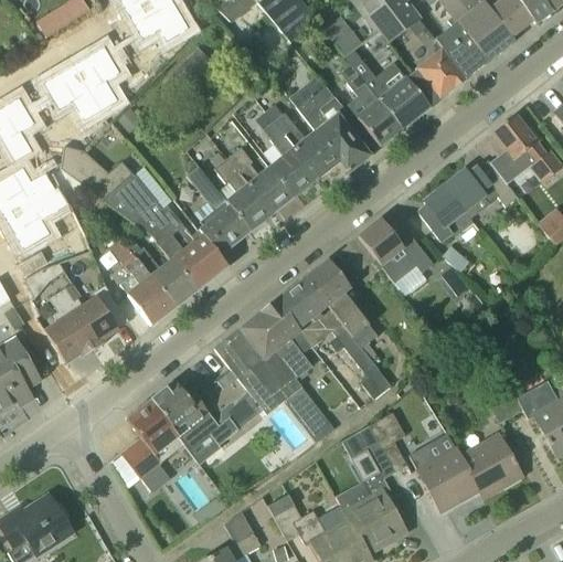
[(125,0),(135,17),(163,0),(125,0)]
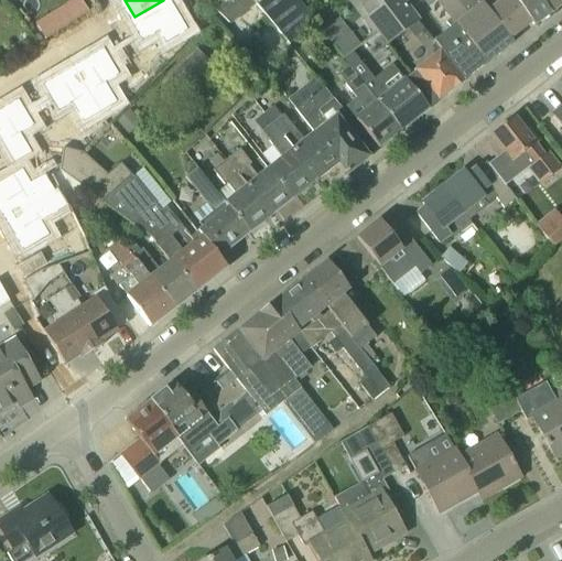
[(171,43),(194,29),(177,0),(163,0),(134,17),(148,40),(164,30),(171,43)]
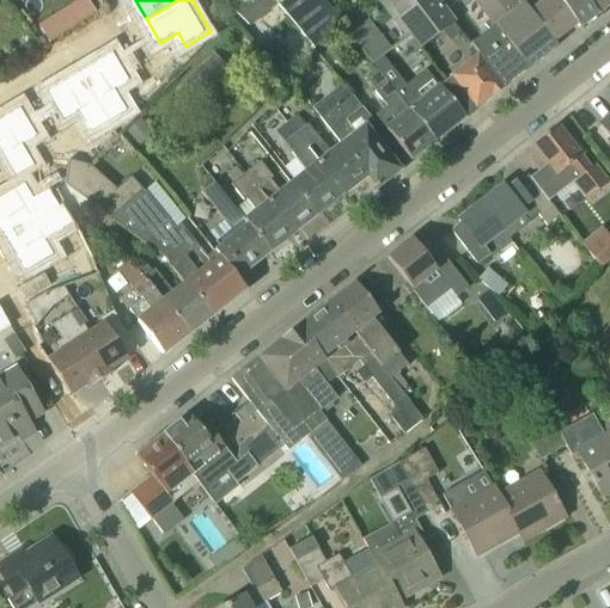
[(244,0),(236,8),(252,24),(279,2),(276,0),(244,0)]
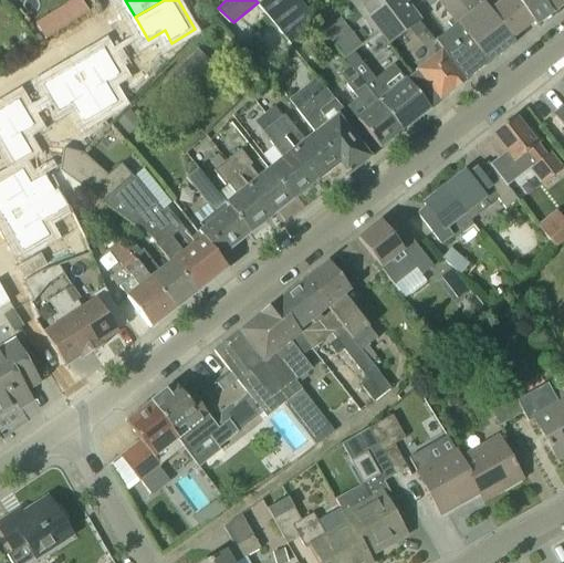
[(263,0),(259,3),(293,43),(321,21),(303,0),(263,0)]
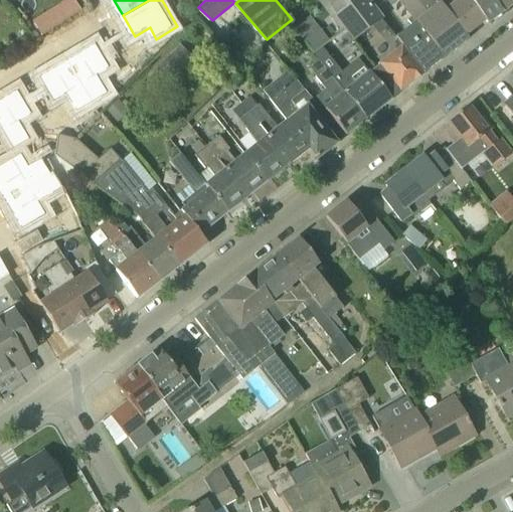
[(319,0),(351,41),(374,24),(382,18),(368,0),(319,0)]
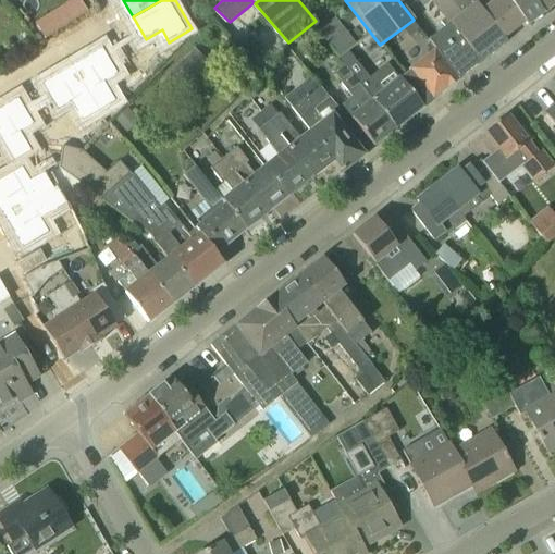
[(460,78),(482,61),(508,40),(505,36),(482,8),(476,0),(433,0),(447,16),(443,20),(446,25),(429,38),(435,47),(460,78)]
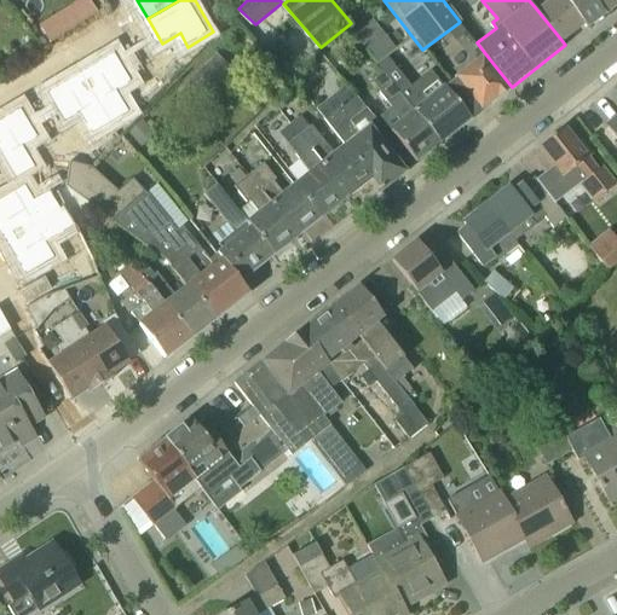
[(536,9),(561,40),(584,22),(566,0),(547,0),(536,9)]
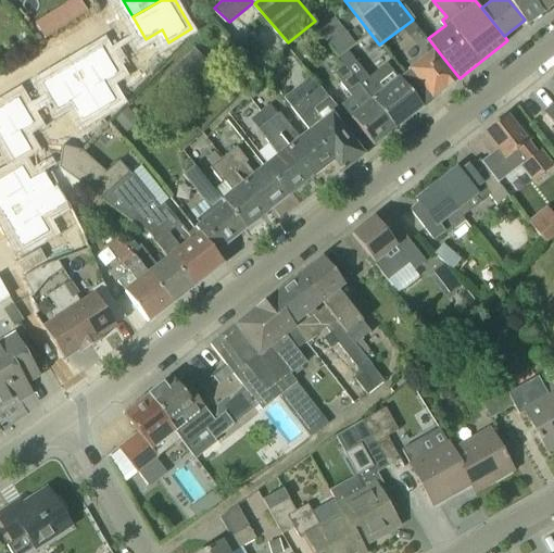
[(527,23),(533,19),(543,10),(534,0),(508,0),(525,20),(527,23)]
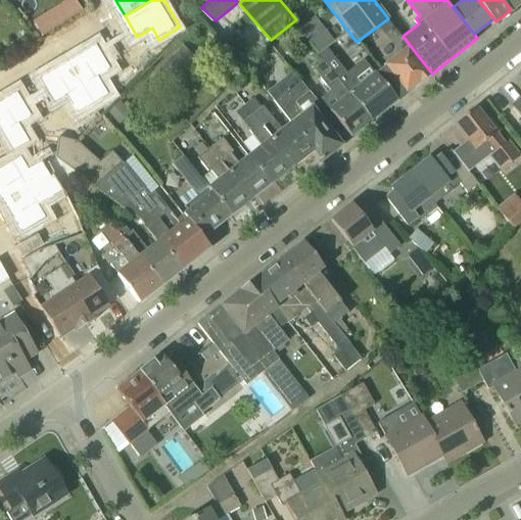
[(503,0),(511,9),(520,2),(520,0),(503,0)]
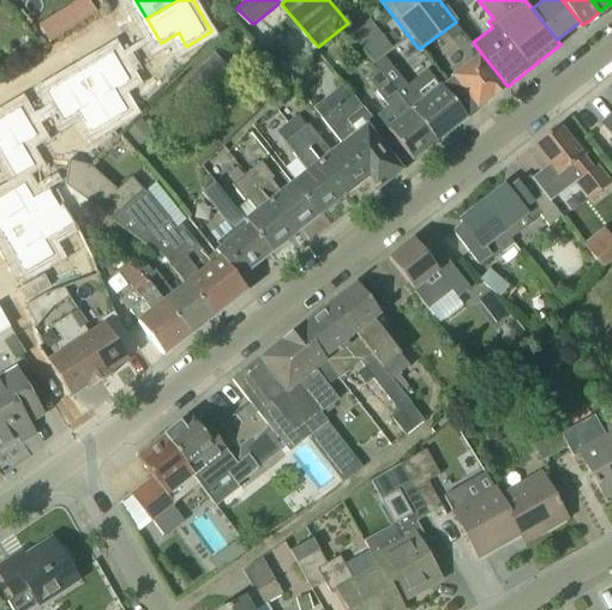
[(373,17),(353,32),(376,62),(396,46),(373,17)]
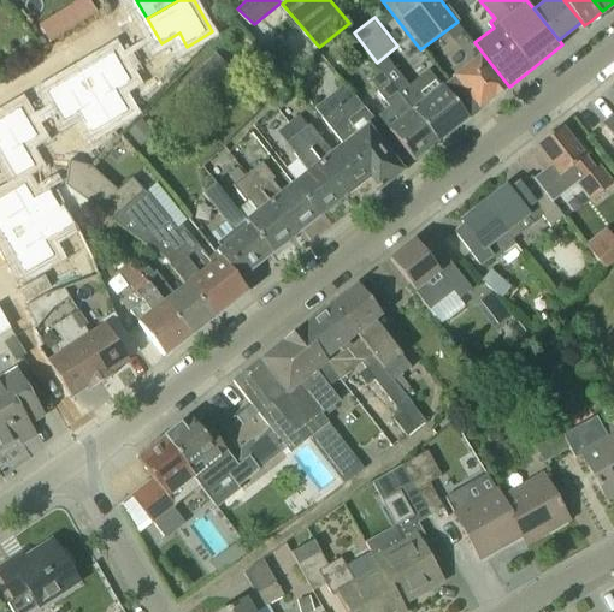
[(448,29),(455,37),(465,30),(458,22),(448,29)]
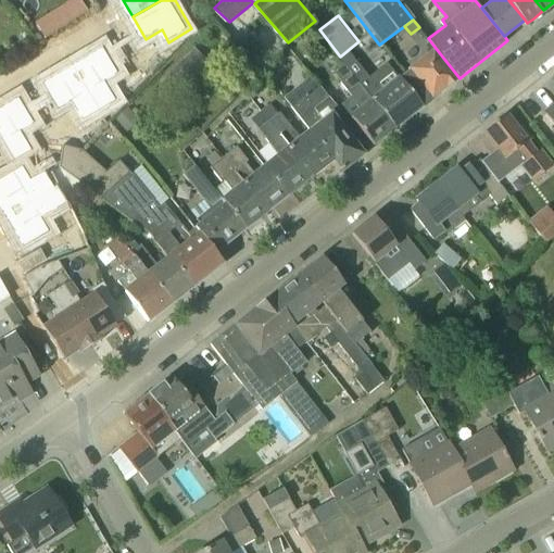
[(117,63),(108,46),(77,63),(103,109),(120,99),(109,80),(123,72),(117,63)]
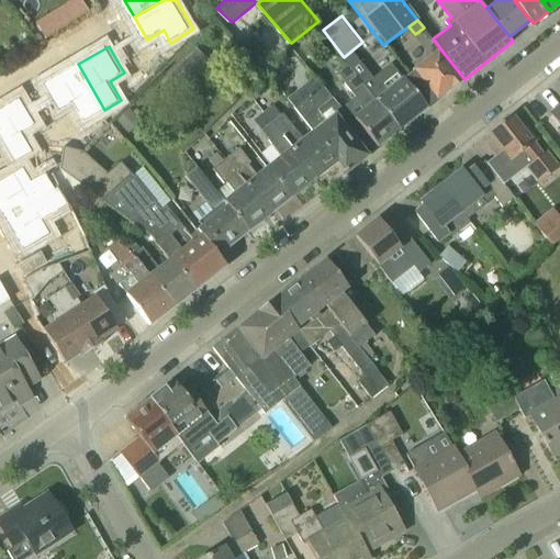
[(198,46),(181,62),(196,77),(212,60),(198,46)]
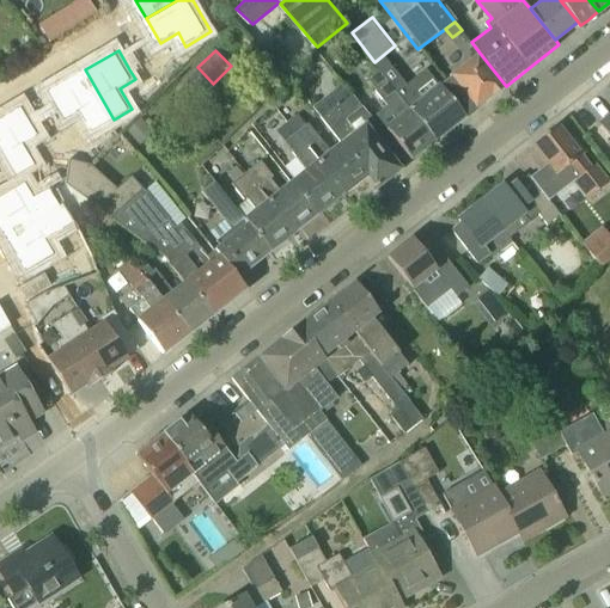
[(506,86),(479,51),(450,74),(440,81),(467,116),(477,108),(493,96),(506,86)]
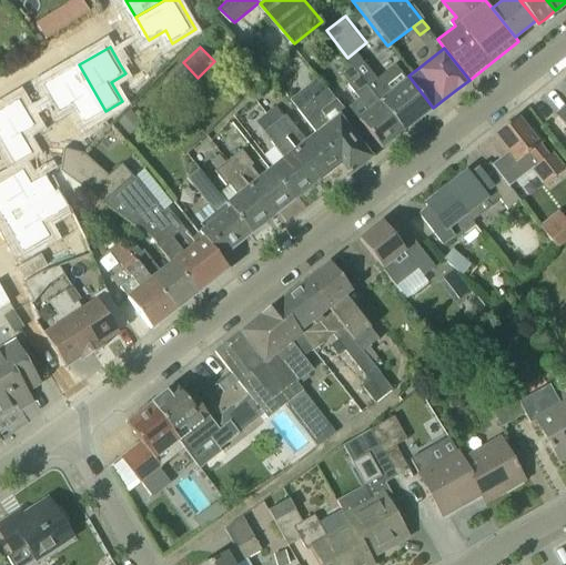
[(132,58),(140,71),(149,66),(141,52),(132,58)]
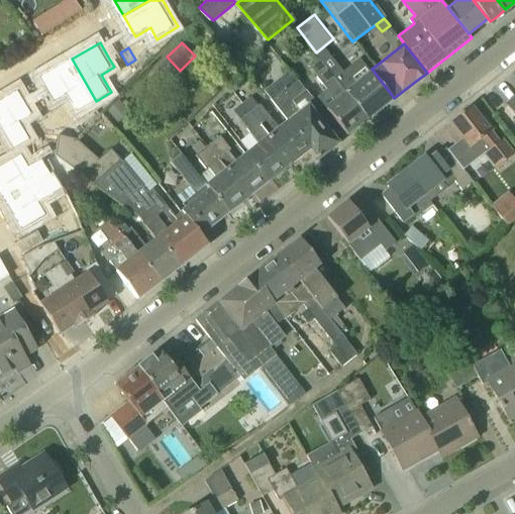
[(368,118),(373,115),(394,98),(372,69),(361,78),(351,68),(354,66),(341,48),(324,63),(327,67),(368,118)]
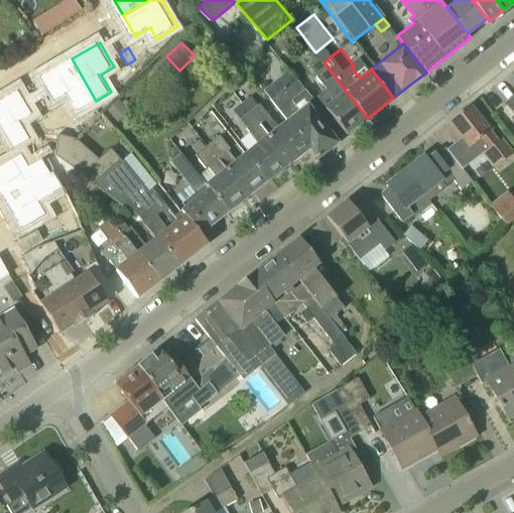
[(114,67),(116,72),(127,65),(120,52),(109,58),(114,67)]
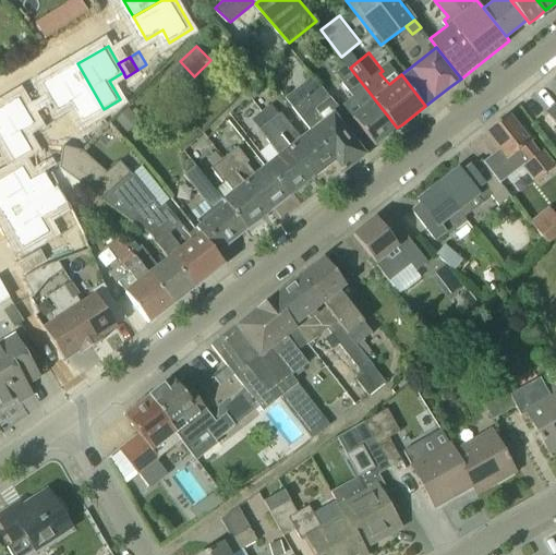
[(77,63),(47,81),(57,98),(62,108),(62,107),(75,99),(87,119),(104,109),(77,63)]
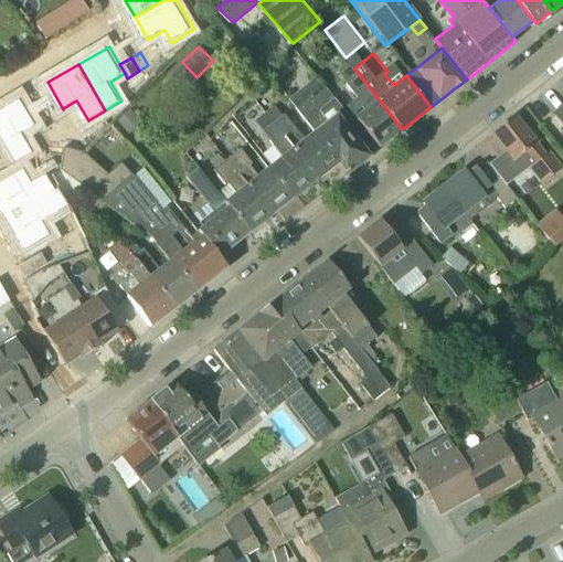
[(367,106),(356,115),(381,146),(402,129),(358,73),(347,82),(367,106)]
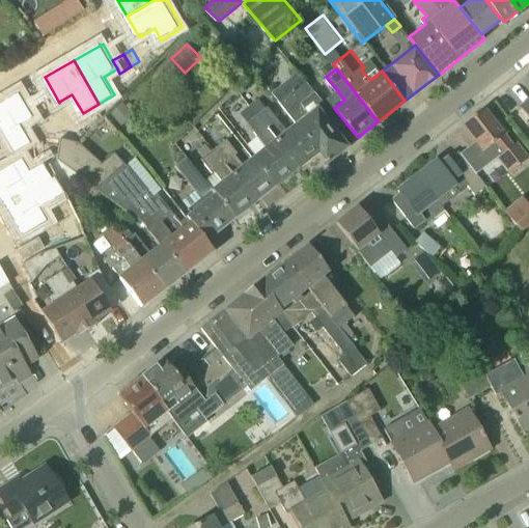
[(347,145),(318,107),(325,103),(306,80),(279,101),(296,121),(319,151),(327,162),(347,145)]
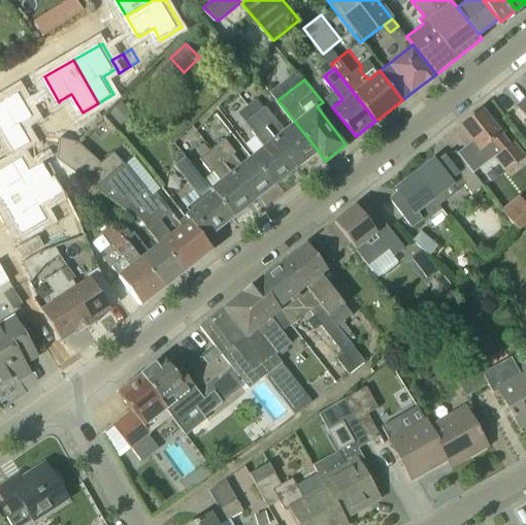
[(36,115),(31,106),(22,90),(0,101),(0,121),(14,145),(17,151),(34,140),(23,122),(35,115),(36,115)]
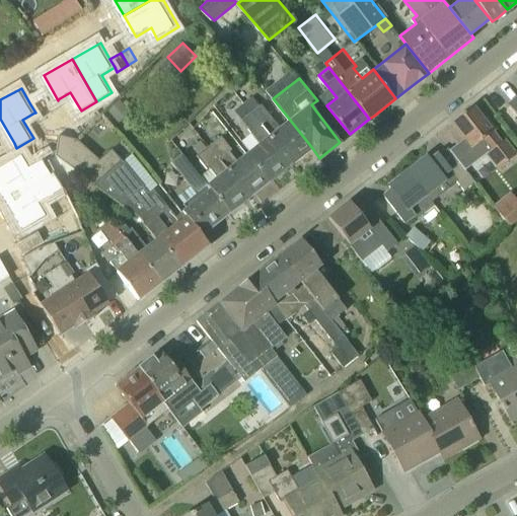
[(53,91),(42,97),(49,111),(60,103),(58,99),(58,100),(53,91)]
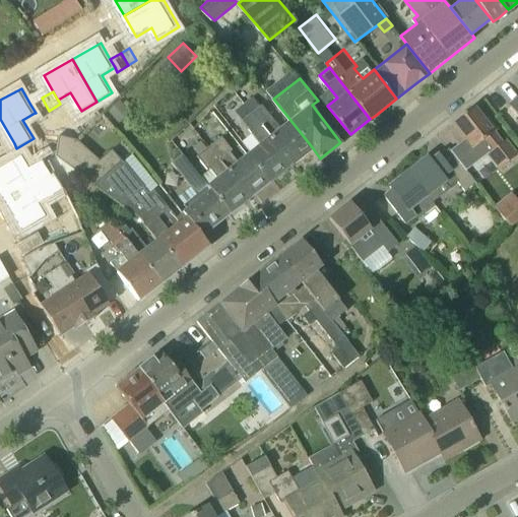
[(247,103),(295,164),(303,156),(304,156),(311,151),(311,150),(313,148),(289,119),(281,126),(263,103),(261,105),(254,97),(247,103)]
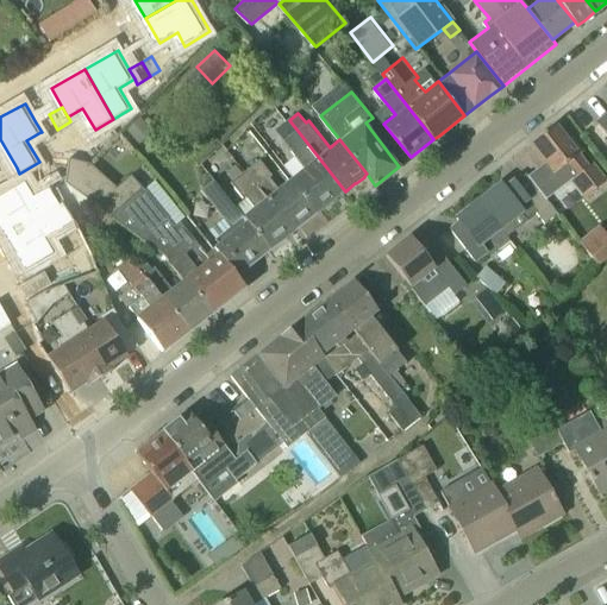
[(606,113),(596,121),(606,134),(606,113)]
